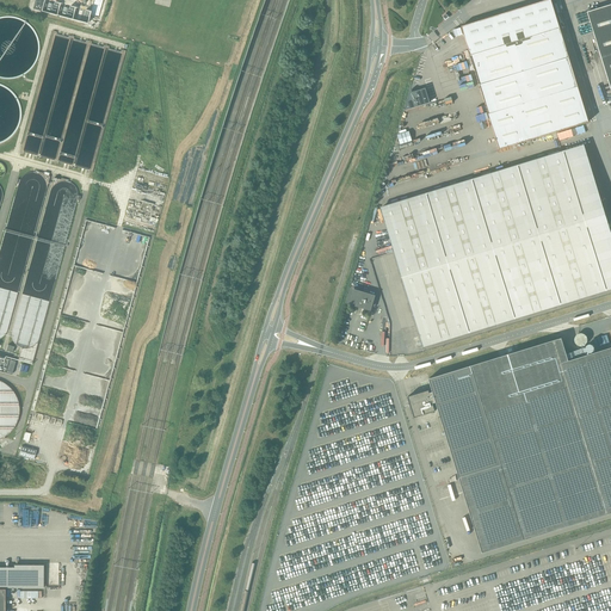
[(35,0),(32,8),(42,11),(44,0),(35,0)]
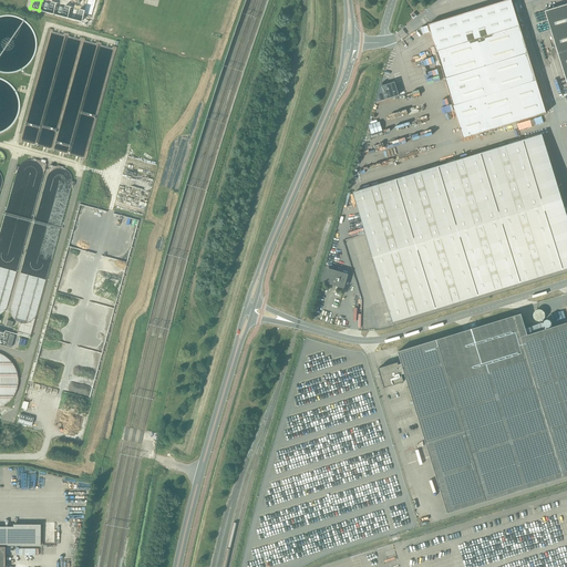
[(536,80),(511,0),(506,0),(429,24),(445,79),(453,105),(536,80)]
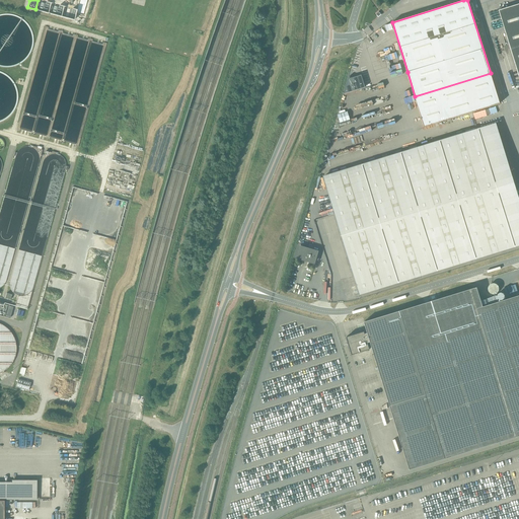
[(518,3),(499,10),(518,76),(518,3)]
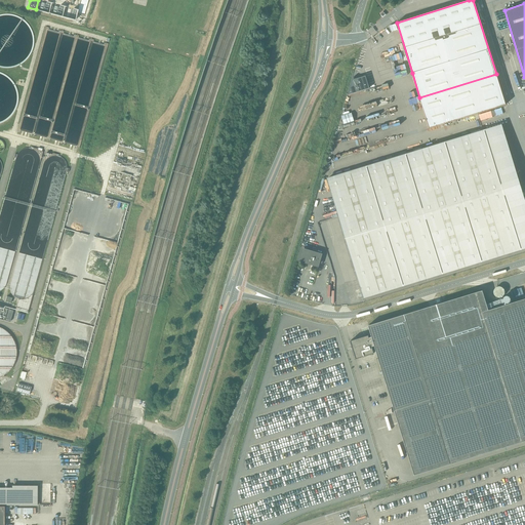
[(369,88),(365,76),(355,79),(352,78),(348,93),(348,94),(369,88)]
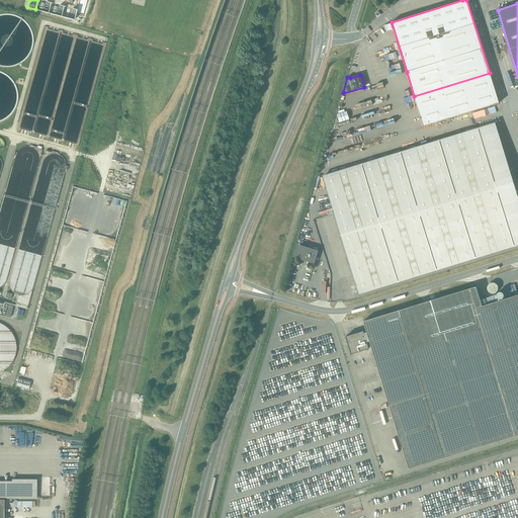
[(349,119),(347,111),(337,114),(339,122),(349,119)]
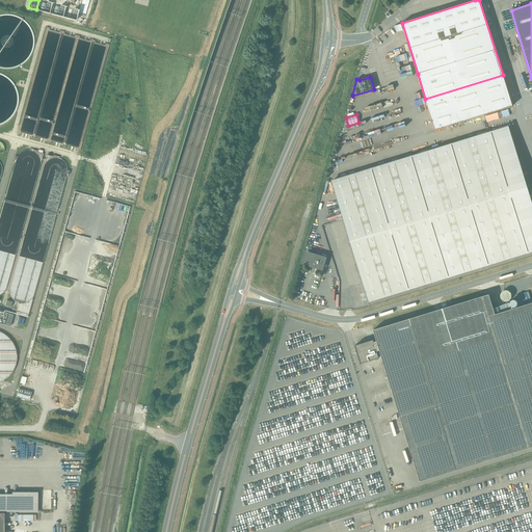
[(511,126),(490,132),(528,251),(531,250),(531,192),(530,187),(511,126)]
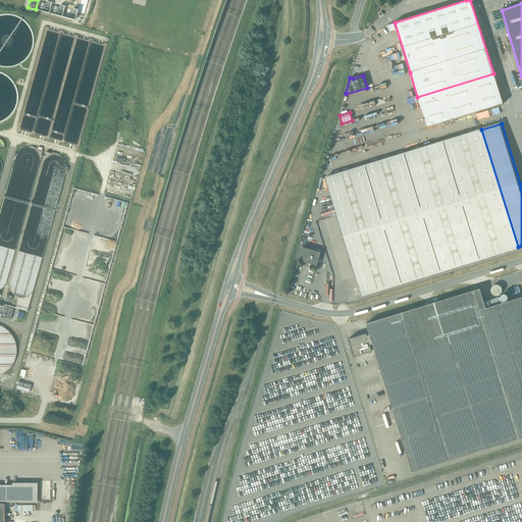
[(346,243),(362,296),(518,247),(481,129),(325,177),(342,230),(346,243)]
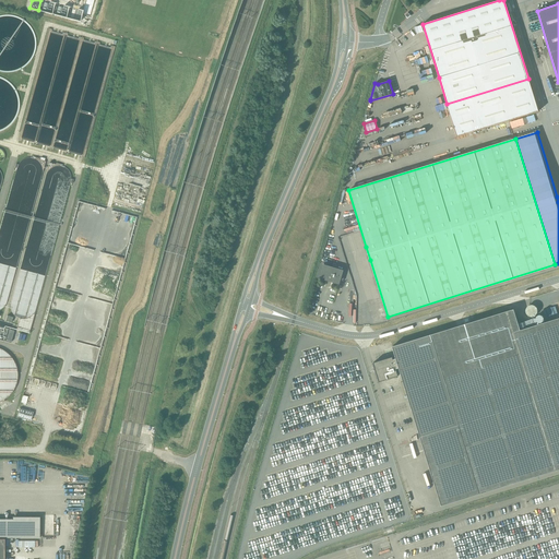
[(323,264),(320,275),(328,277),(328,280),(332,281),(332,278),(340,281),(343,271),(323,264)]
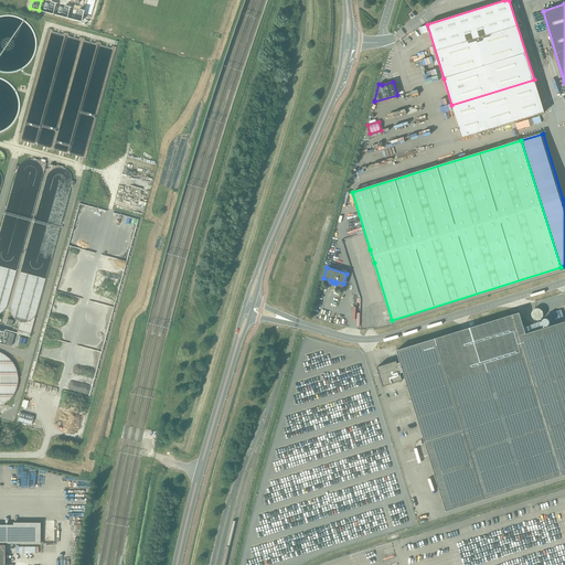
[(564,320),(542,328),(540,321),(523,326),(519,312),(396,350),(401,362),(397,363),(396,361),(377,366),(383,386),(403,380),(402,377),(405,376),(446,511),(564,473),(564,320)]
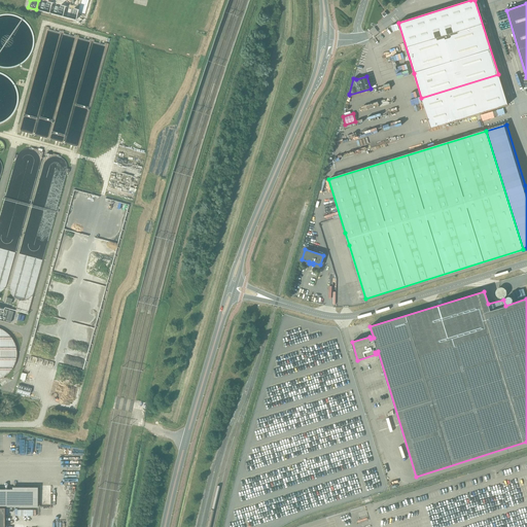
[(10,321),(13,311),(0,307),(0,320),(4,321),(5,319),(10,321)]
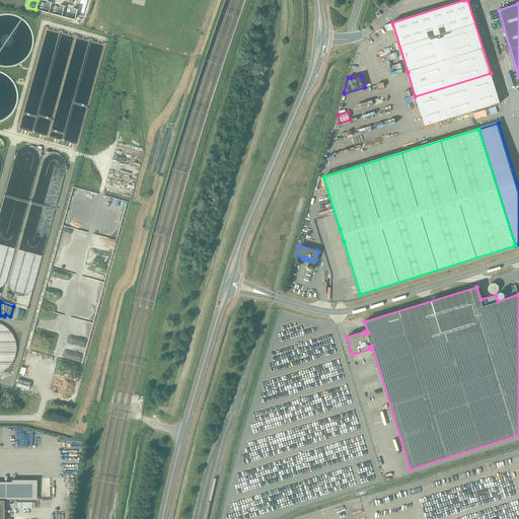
[(0,372),(4,370),(7,368),(8,367),(11,364),(13,360),(14,357),(15,353),(16,349),(15,345),(15,341),(13,338),(13,336),(11,332),(8,329),(7,327),(4,325),(0,323),(0,372)]
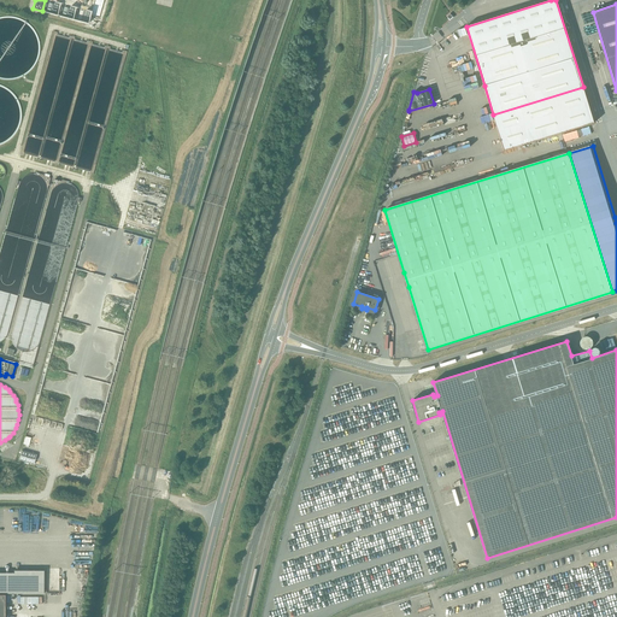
[(22,450),(19,460),(33,464),(36,453),(22,450)]
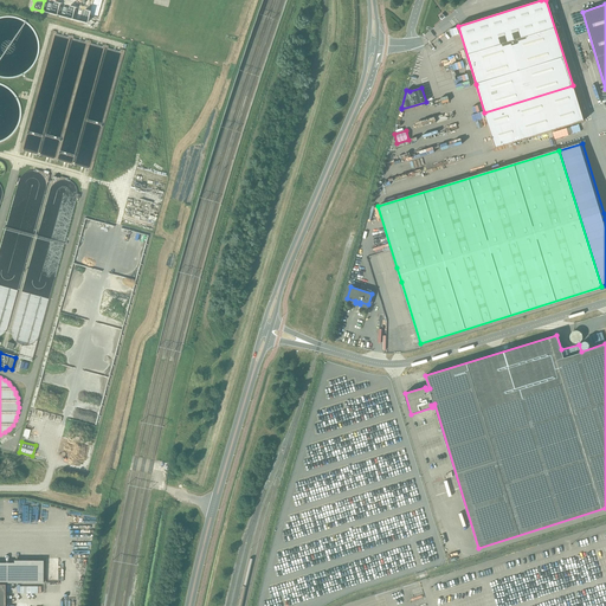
[(0,582),(43,582),(43,560),(14,560),(14,562),(0,562),(0,582)]
